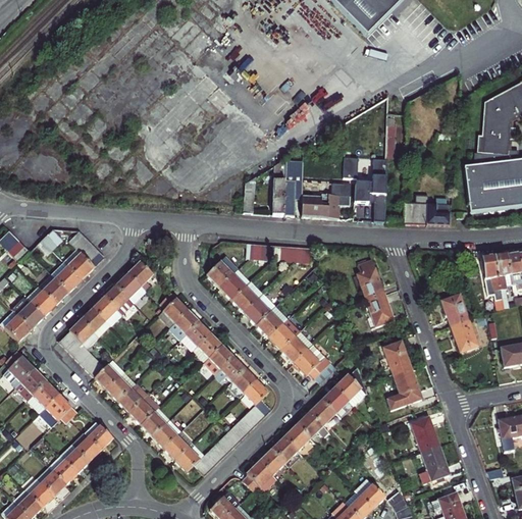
[(332,0),(367,35),(402,0),(332,0)]
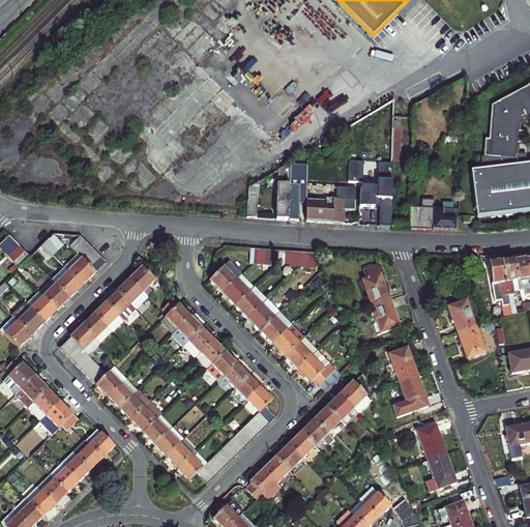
[(490,155),(520,157),(520,155),(521,140),(524,139),(525,126),(523,126),(523,120),(529,117),(529,116),(529,81),(494,101),(491,135),(488,135),(486,155),(490,155)]
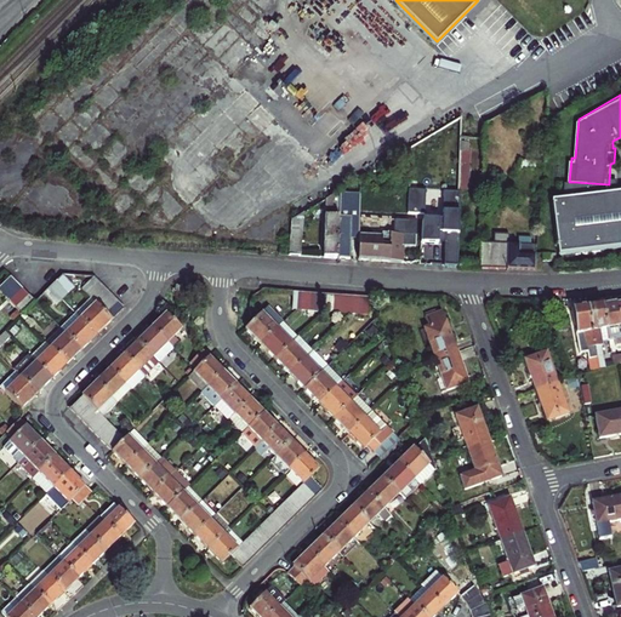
[(469,148),(468,148),(468,135),(461,135),(460,186),(468,186),(469,148)]
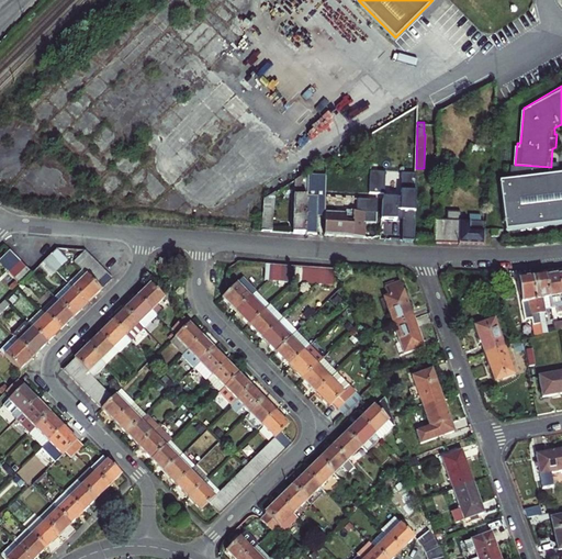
[(485,143),(471,142),(470,152),(484,152),(485,143)]
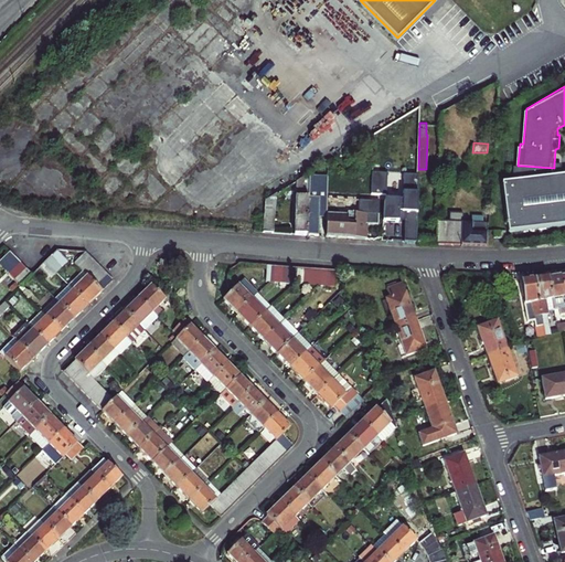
[(514,179),(504,180),(509,230),(564,224),(564,176),(563,177),(564,167),(554,166),(554,168),(522,166),(522,167),(521,179),(514,179)]
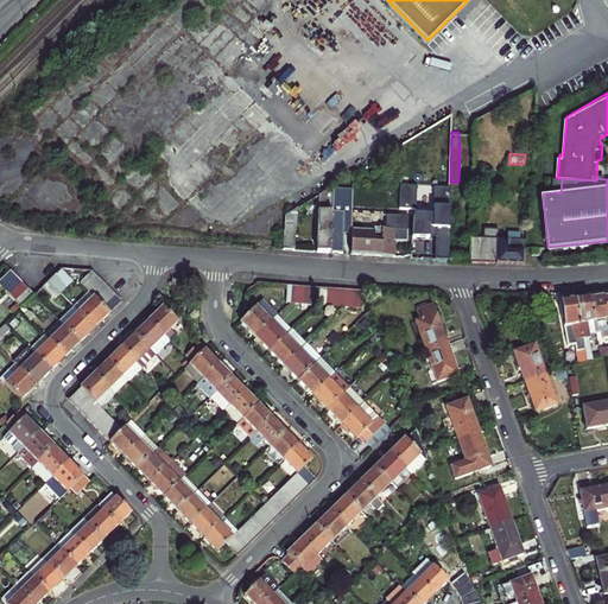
[(416,182),(400,180),(400,189),(399,205),(415,207),(416,182)]
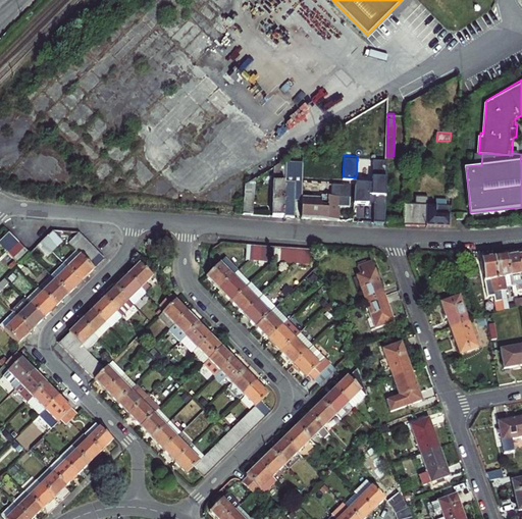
[(283,215),(284,170),(285,159),(273,166),(271,214),(283,215)]
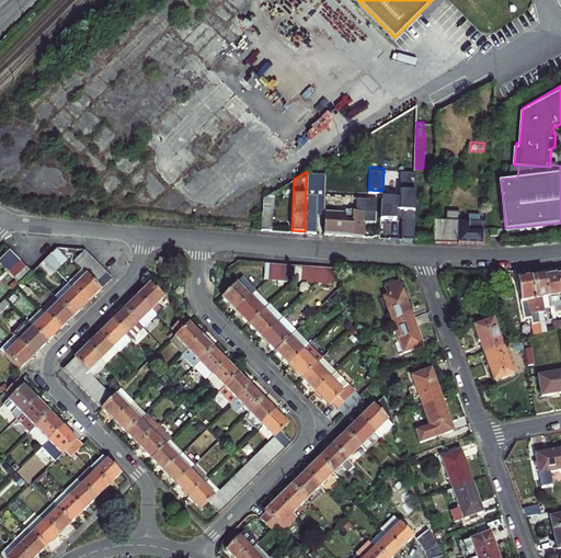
[(412,238),(415,171),(402,171),(401,196),(381,195),(380,197),(380,207),(380,218),(401,218),(401,237),(412,238)]
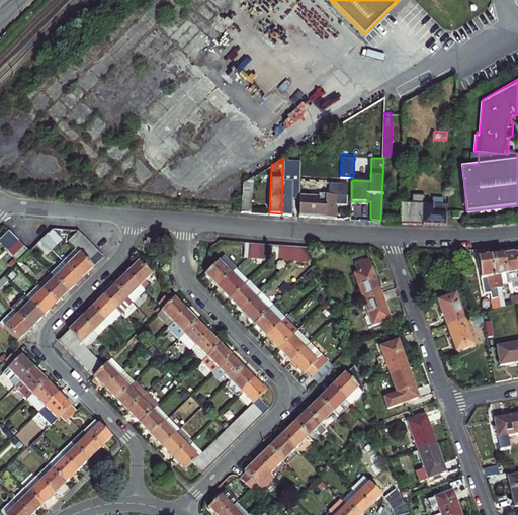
[(291,170),(282,169),(281,213),(291,215),(291,196),(298,196),(298,194),(299,180),(290,180),(291,170)]
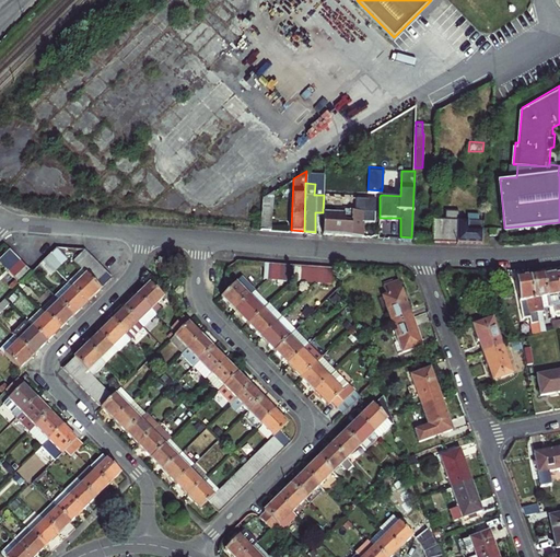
[(260,228),(271,229),(276,189),(263,197),(263,205),(260,228)]
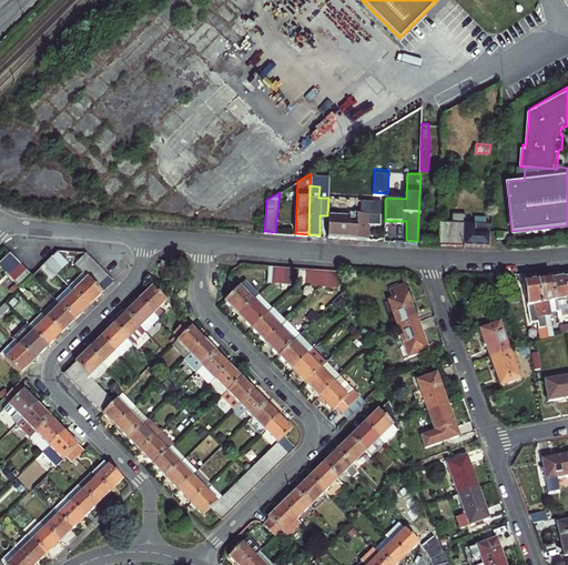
[(372,223),(385,224),(385,221),(385,210),(373,210),(373,200),(361,199),(359,199),(358,212),(356,212),(355,238),(371,238),(372,223)]
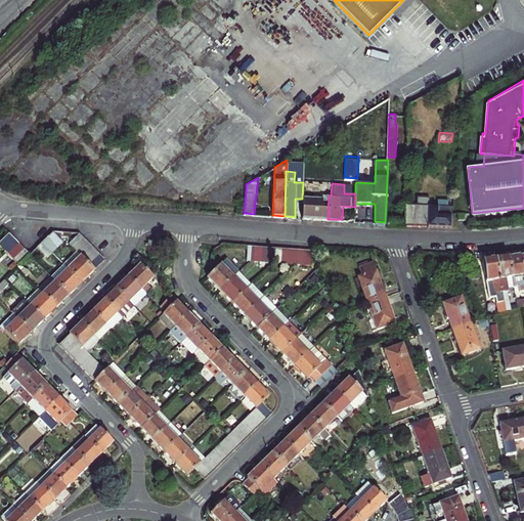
[(237,191),(235,213),(244,213),(246,191),(237,191)]
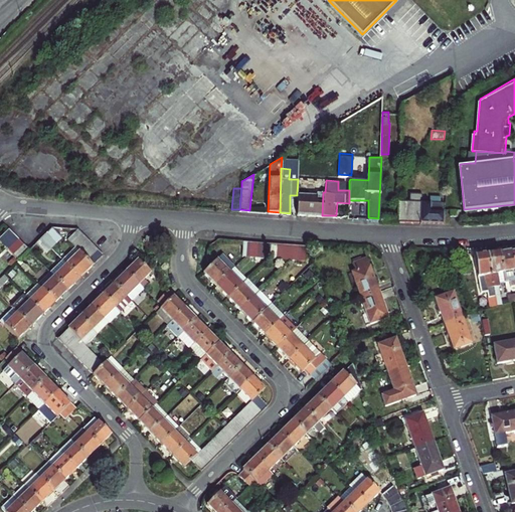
[(317,195),(297,193),(297,195),(297,213),(322,215),(323,192),(317,191),(317,195)]
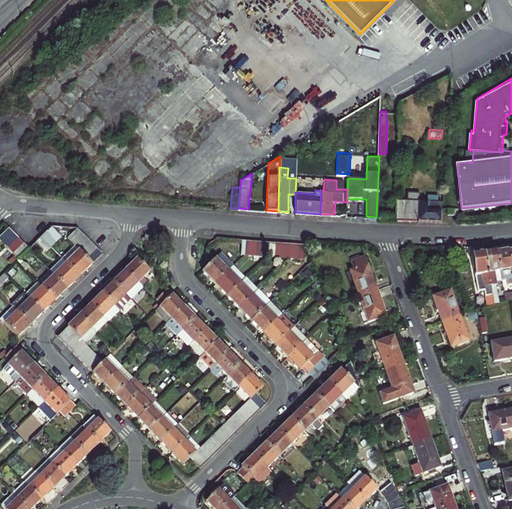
[(395,218),(441,220),(441,207),(442,200),(437,200),(438,194),(427,193),(427,200),(419,199),(419,191),(407,190),(406,198),(396,197),(395,218)]
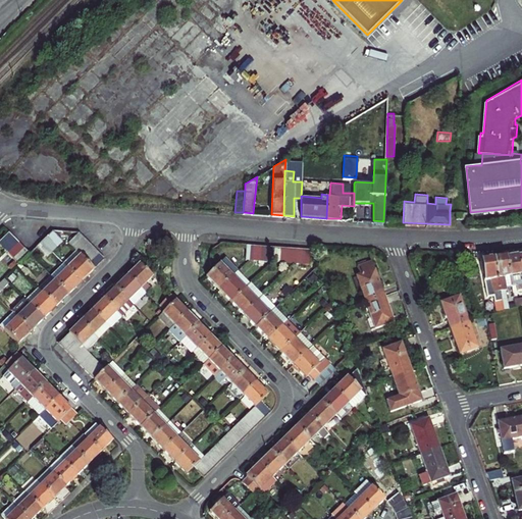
[(53,229),(43,241),(54,252),(64,242),(53,229)]
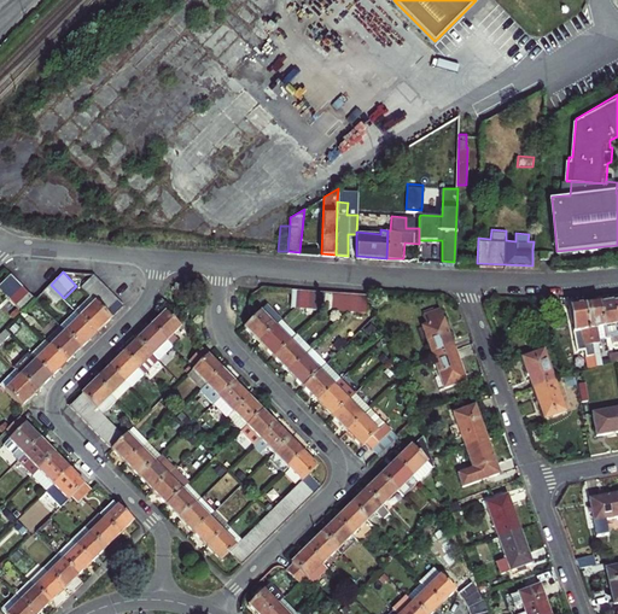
[(94,273),(81,285),(88,292),(101,280),(94,273)]
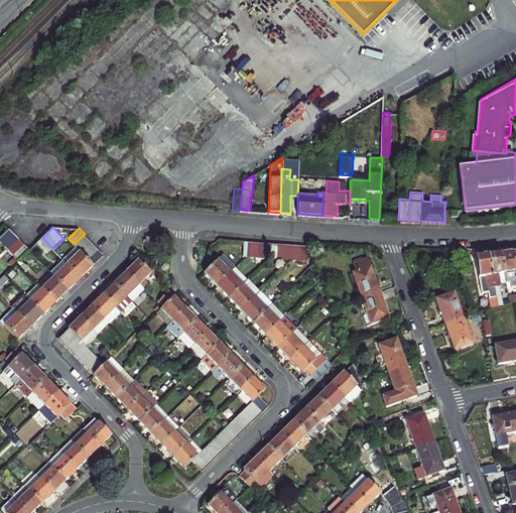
[(0,239),(5,243),(14,234),(10,229),(0,239)]
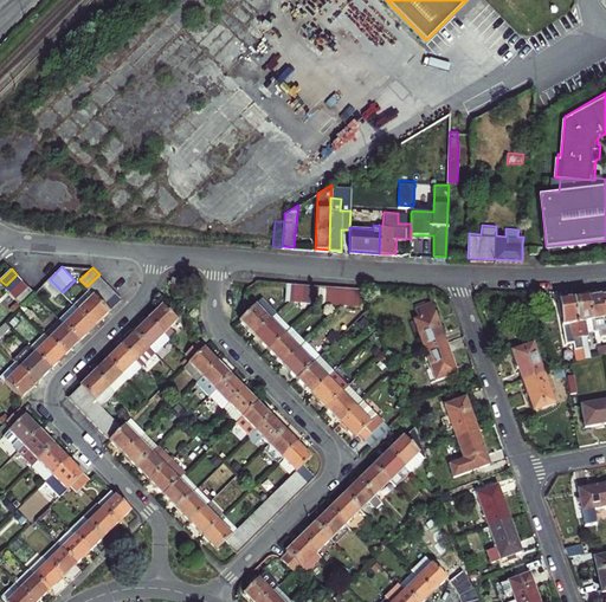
[(6,285),(8,289),(12,292),(24,280),(17,274),(6,285)]
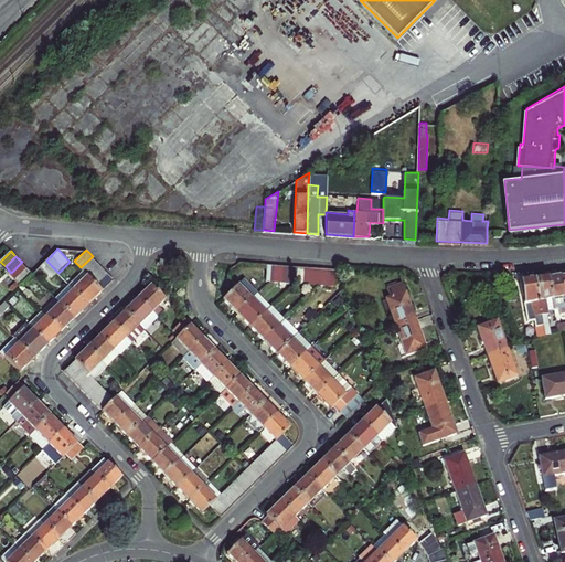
[(97,262),(93,256),(81,267),(86,273),(97,262)]
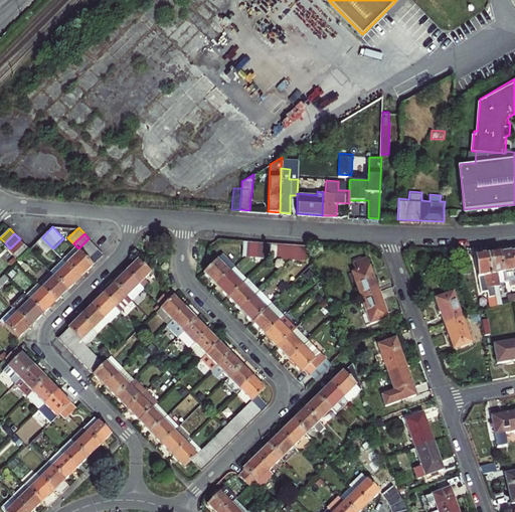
[(53,248),(42,237),(36,242),(47,254),(53,248)]
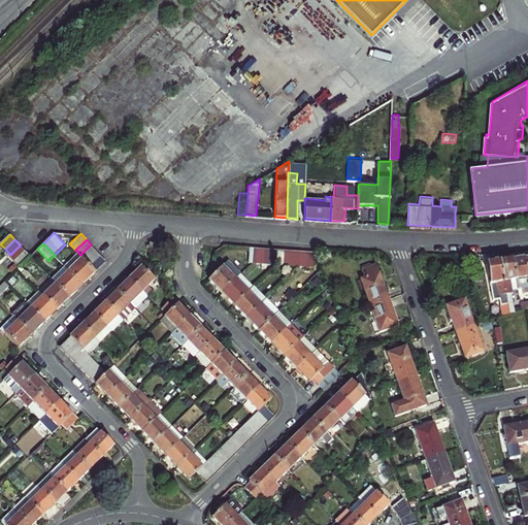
[(26,250),(21,244),(10,255),(15,260),(26,250)]
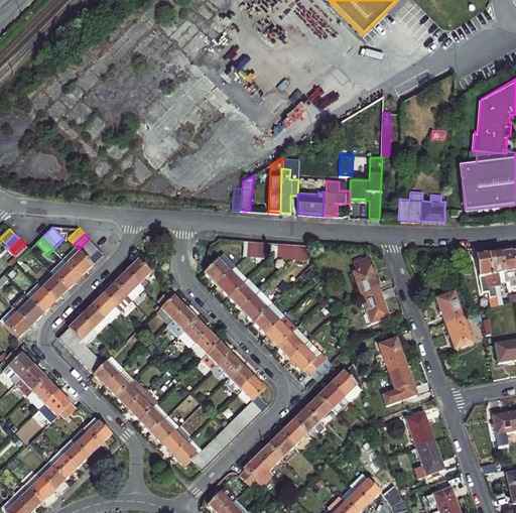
[(95,244),(89,239),(79,249),(76,247),(84,254),(95,244)]
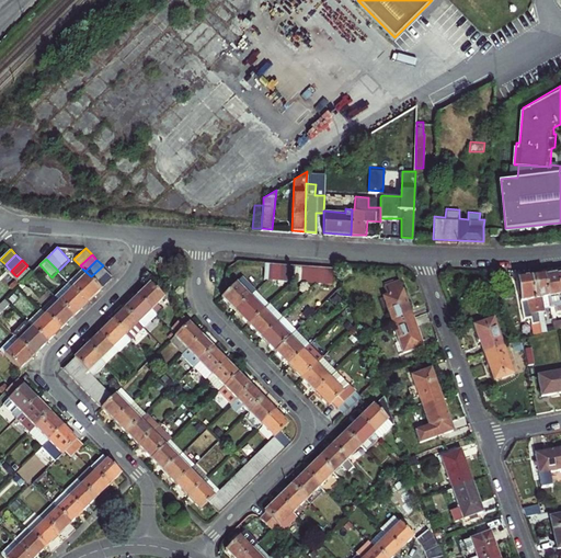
[(272,277),(273,262),(265,262),(264,277),(272,277)]
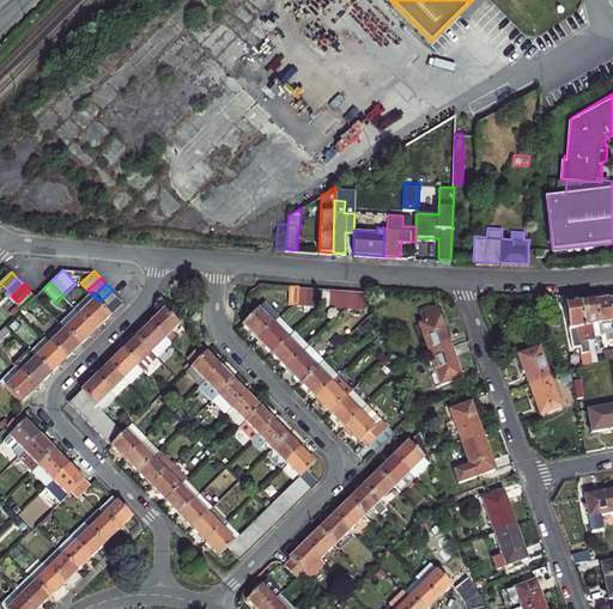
[(305,304),(307,287),(298,286),(297,303),(305,304)]
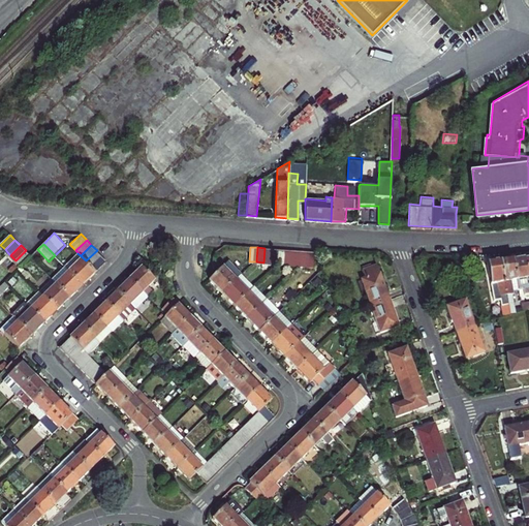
[(272,248),(265,248),(263,263),(271,264),(272,248)]
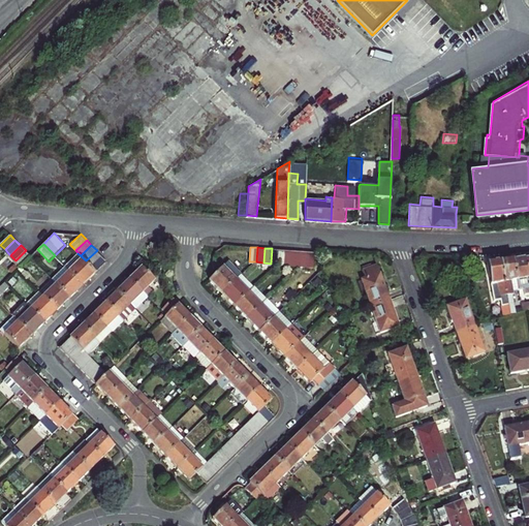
[(280,249),(272,248),(271,264),(275,264),(278,264),(280,249)]
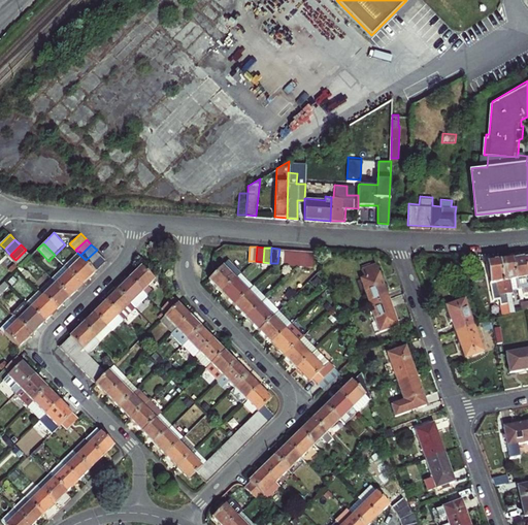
[(287,249),(279,249),(277,263),(286,264),(287,249)]
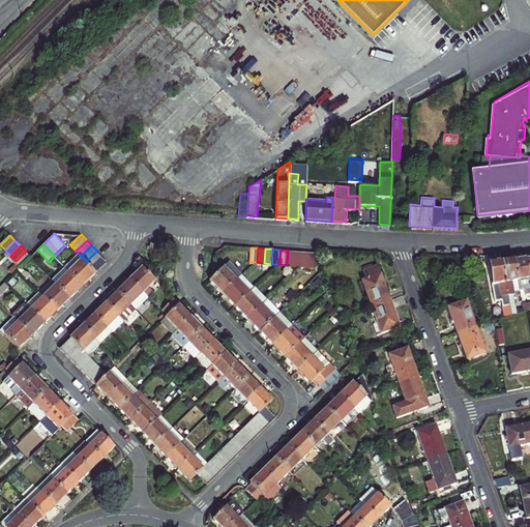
[(16,261),(21,266),(31,256),(26,251),(16,261)]
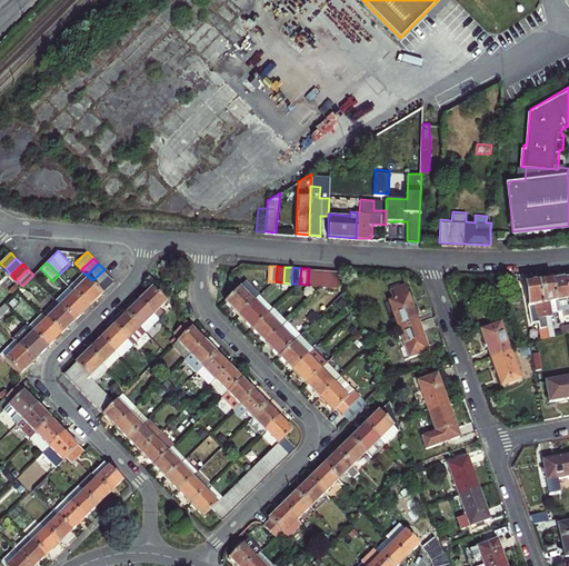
[(97,286),(109,275),(105,269),(92,280),(97,286)]
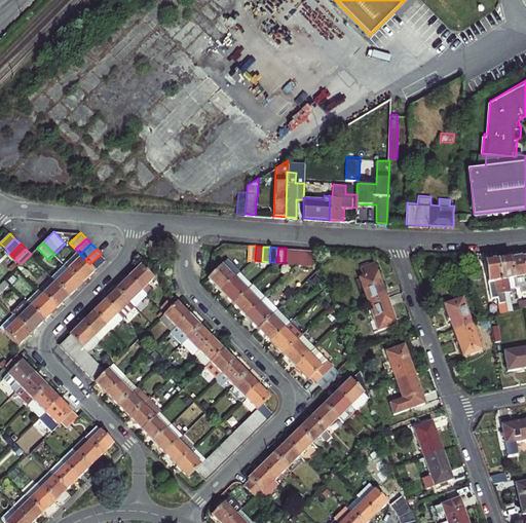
[(291,263),(297,264),(298,264),(300,249),(293,249),(291,263)]
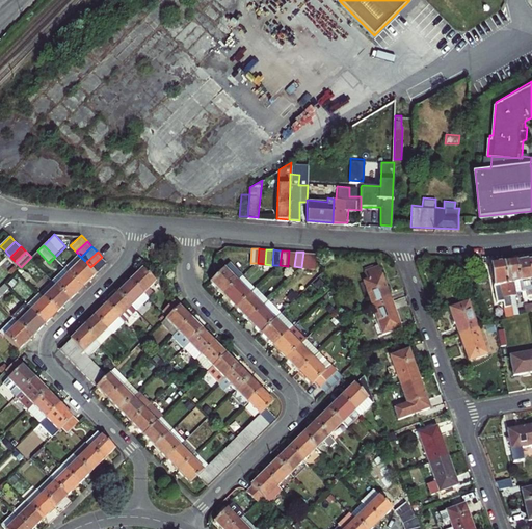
[(311,253),(303,252),(301,267),(309,267),(311,253)]
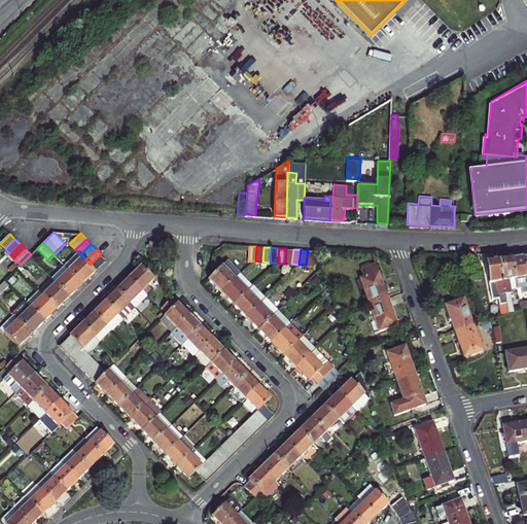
[(315,251),(308,250),(306,265),(313,266),(315,251)]
